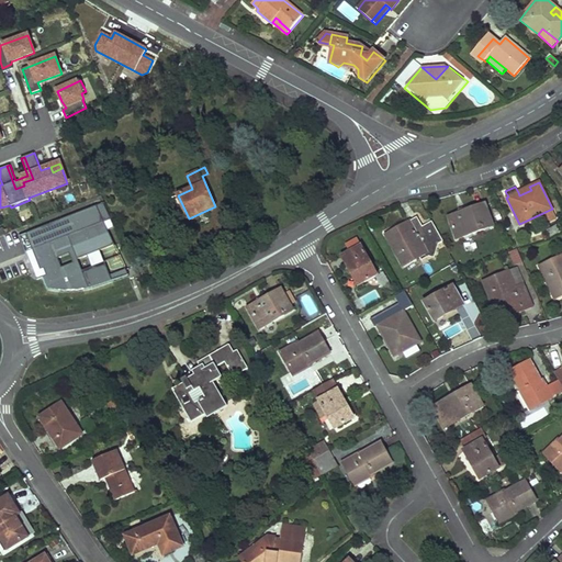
[(531,190),(529,187),(518,192),(519,195),(531,190)]
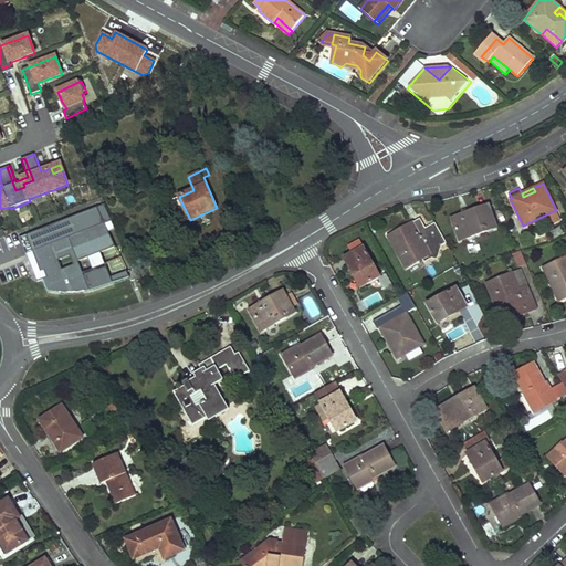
[(496,228),(489,205),(478,209),(479,211),(464,216),(463,213),(452,217),(460,241),(496,228)]
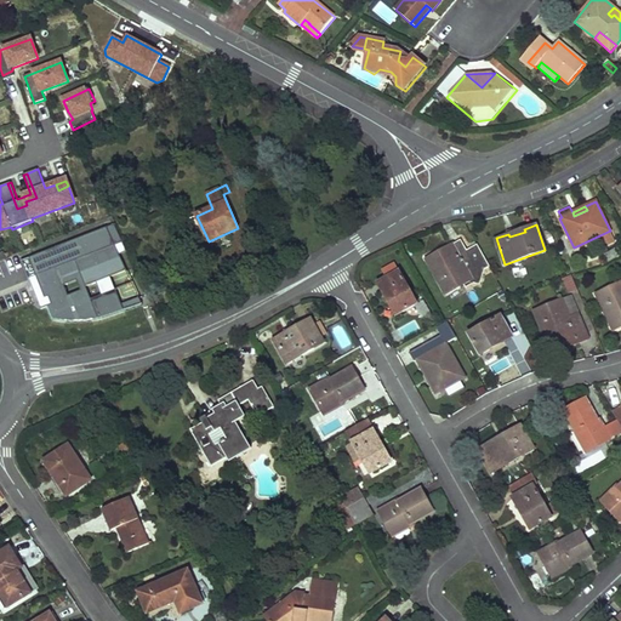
[(108,228),(29,260),(52,318),(63,320),(79,322),(97,319),(141,305),(108,228)]
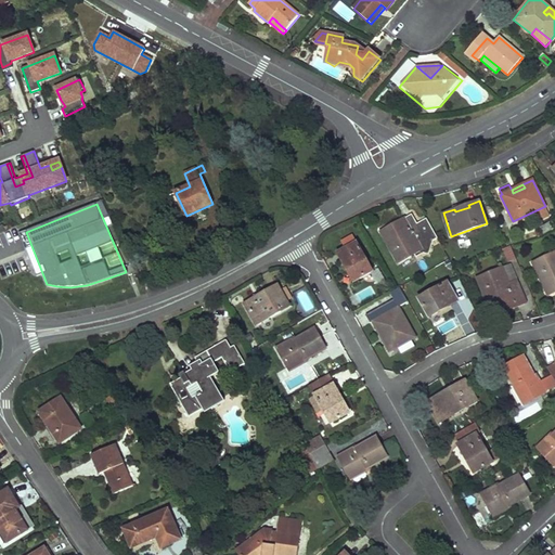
[(412,215),(404,219),(407,221),(383,235),(399,262),(414,254),(422,249),(424,254),(430,249),(429,247),(431,243),(438,240),(427,219),(421,222),(422,226),(418,227),(417,224),(412,215)]
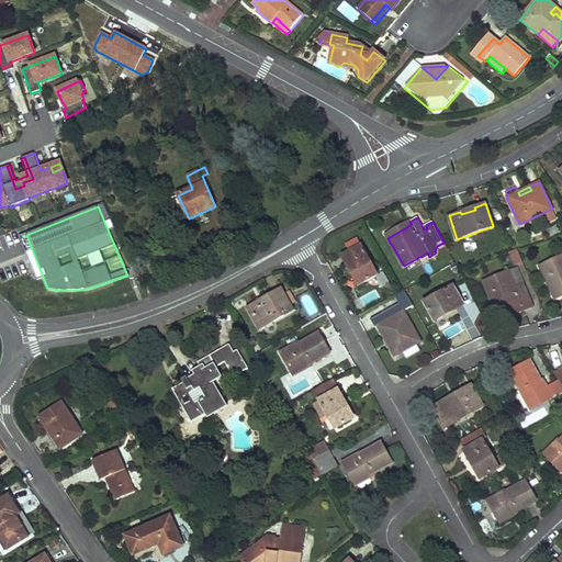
[(412,224),(409,222),(386,235),(388,238),(412,224)]
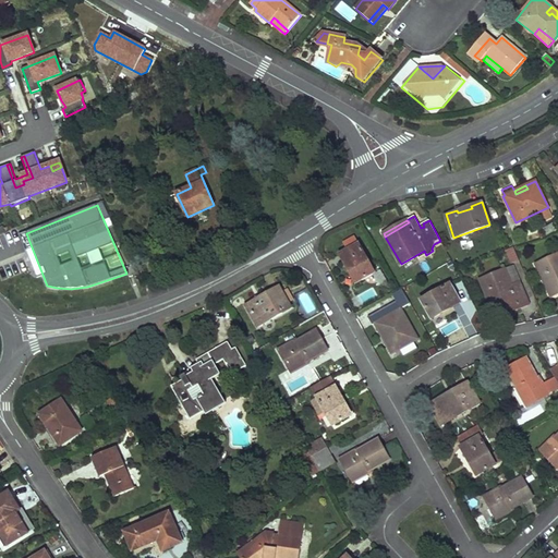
[(359,244),(343,253),(353,270),(350,273),(356,283),(375,274),(359,244)]
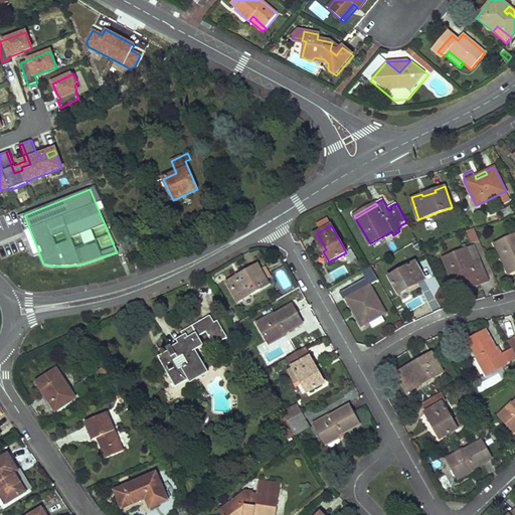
[(326,249),(317,233),(314,234),(323,251),(326,249)]
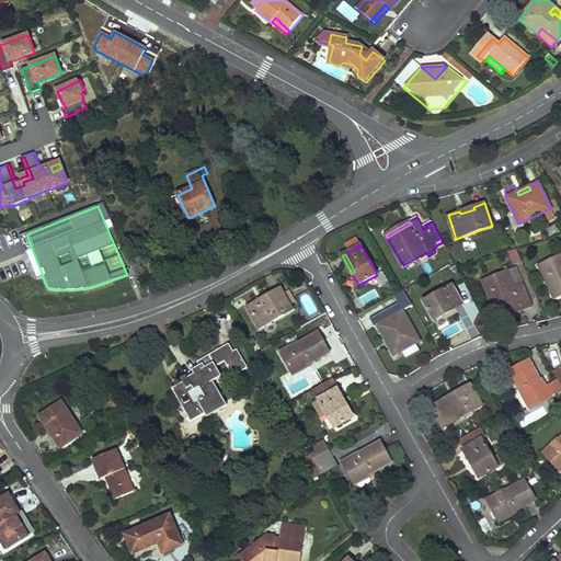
[(560,255),(539,265),(552,295),(560,290),(560,255)]
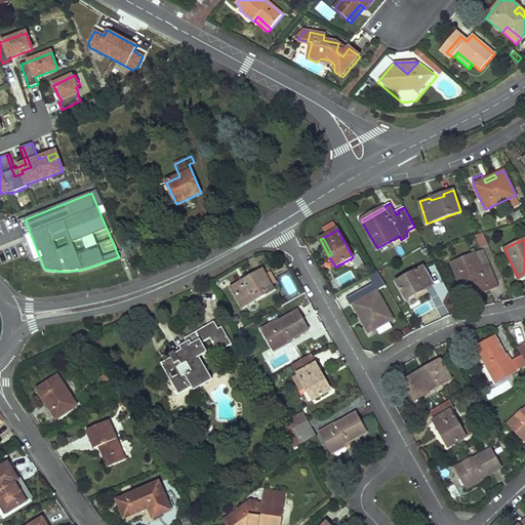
[(497,286),(483,251),(452,264),(467,298),(497,286)]
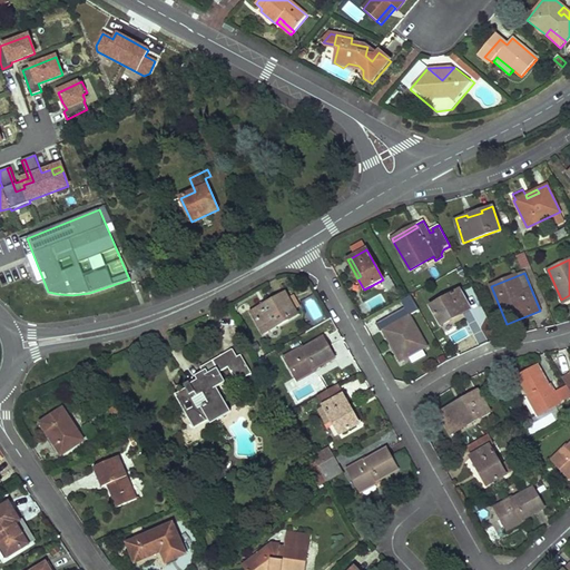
[(460,291),(431,307),(442,326),(453,320),(451,316),(468,306),(460,291)]
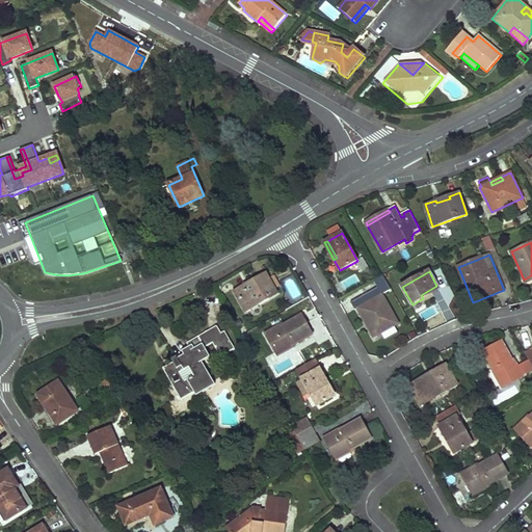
[(277,293),(266,273),(258,278),(259,282),(246,288),(245,286),(235,291),(246,311),(277,293)]
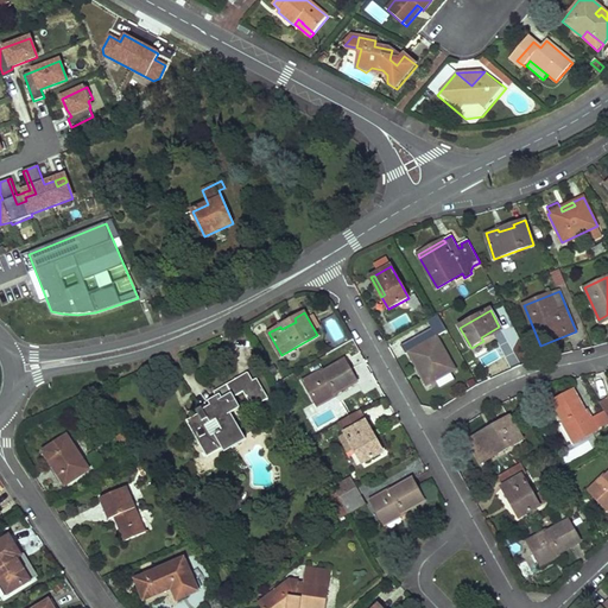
[(296,322),(295,318),(280,327),(282,329),(296,322)]
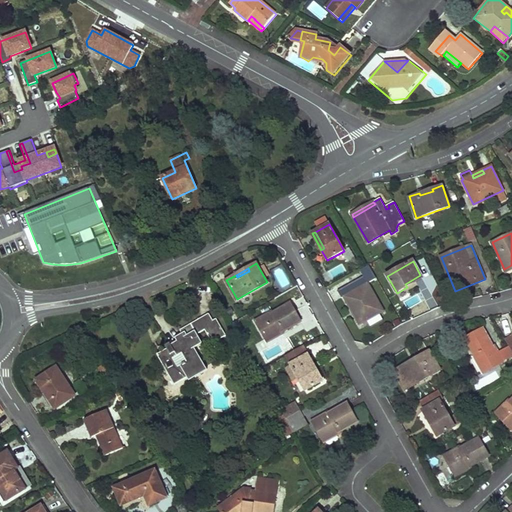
[(422,278),(420,275),(405,284),(407,287),(422,278)]
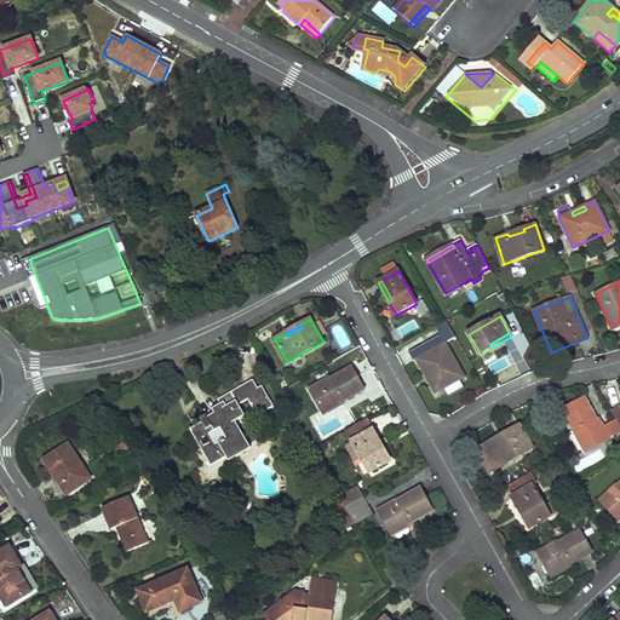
[(432,350),(429,342),(413,351),(418,359),(417,360),(422,368),(425,366),(438,391),(465,377),(446,343),(432,350)]
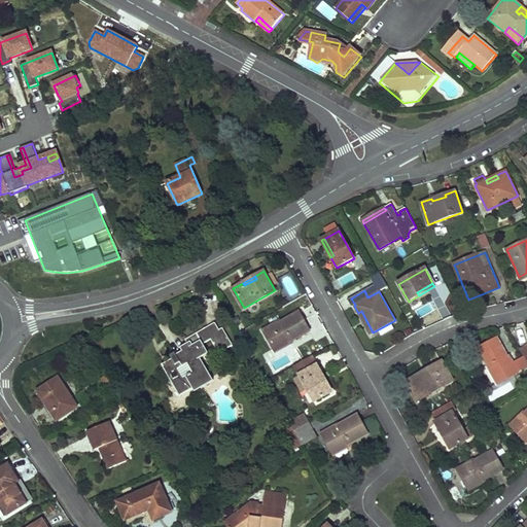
[(373,332),(361,311),(358,313),(371,334),(373,332)]
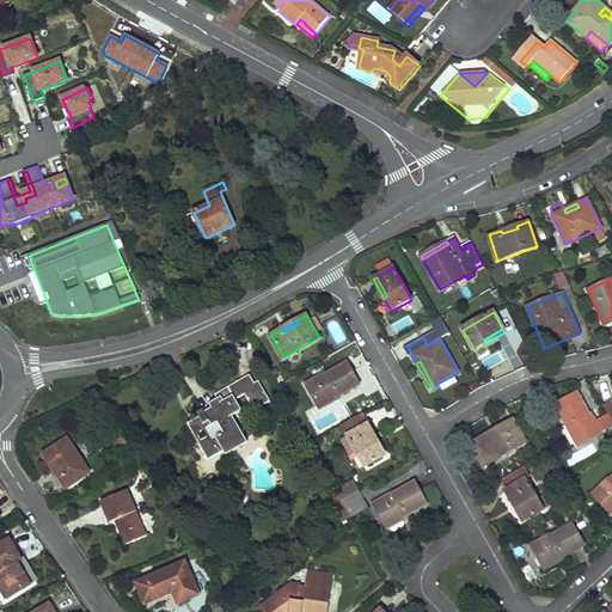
[(360,385),(347,362),(325,374),(324,373),(306,384),(318,404),(335,395),(337,397),(360,385)]
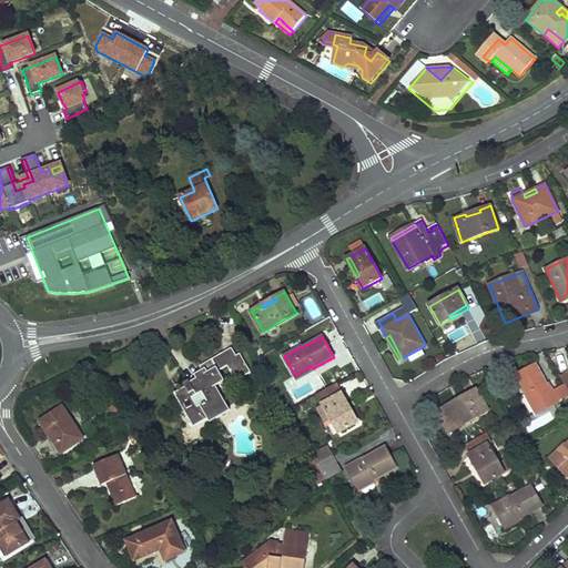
[(251,372),(241,354),(236,356),(232,348),(200,366),(202,371),(194,375),(196,378),(190,383),(189,381),(181,385),(182,388),(174,394),(193,427),(208,418),(227,407),(215,386),(214,383),(221,379),(222,382),(224,381),(220,371),(227,366),(236,381),(251,372)]
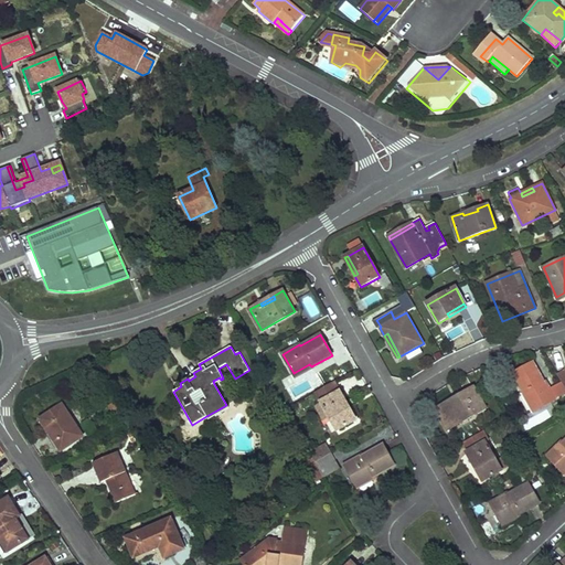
[(544,382),(533,363),(513,374),(525,395),(528,394),(536,409),(555,398),(546,382),(544,382)]
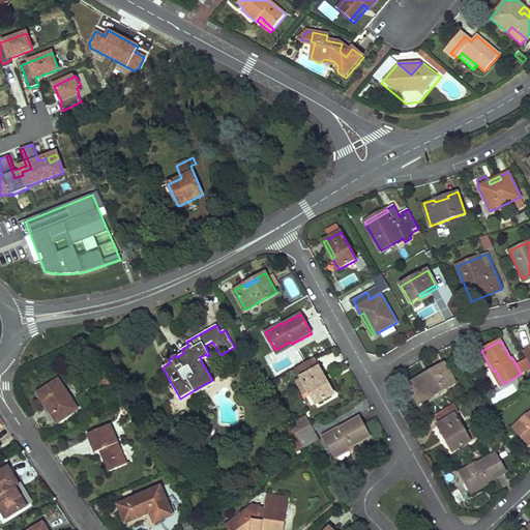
[(292,344),(290,342),(275,350),(277,354),(292,346),(292,344)]
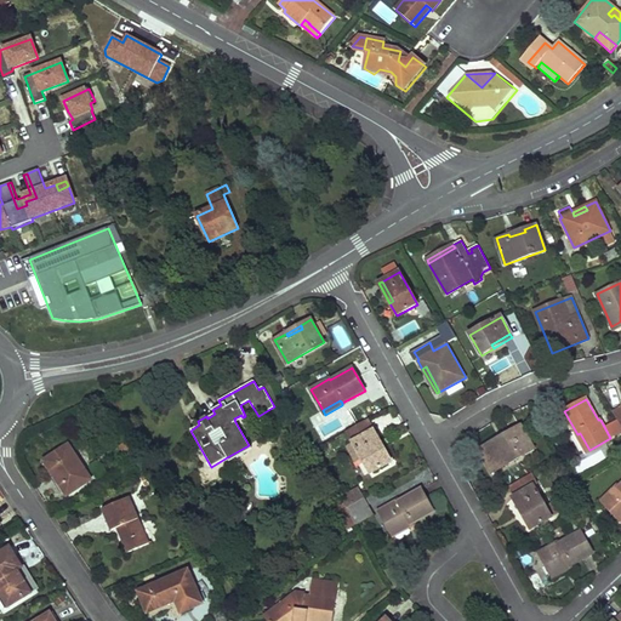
[(374,431),(368,420),(346,431),(353,443),(362,459),(370,474),(392,462),(385,450),(381,453),(370,433),(374,431)]
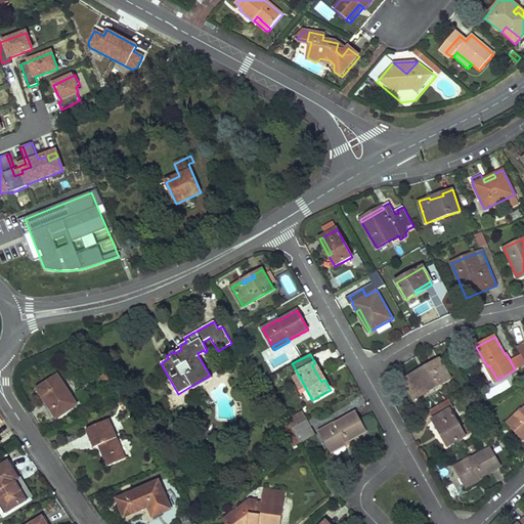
[(523,372),(523,364),(519,356),(512,360),(520,374),(523,372)]
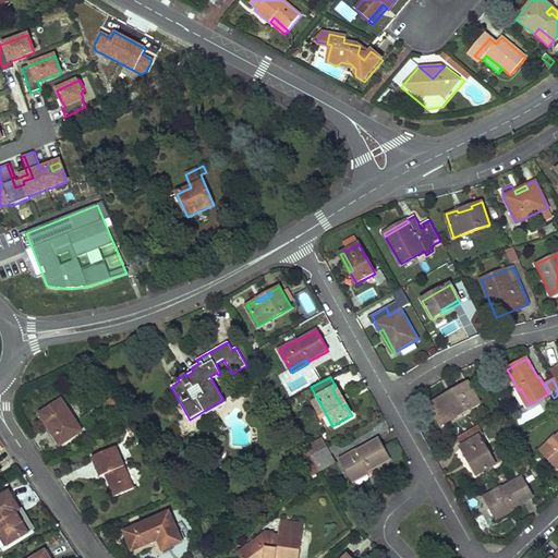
[(481,403),(469,383),(452,392),(455,395),(441,402),(440,399),(431,404),(443,425),(481,403)]
